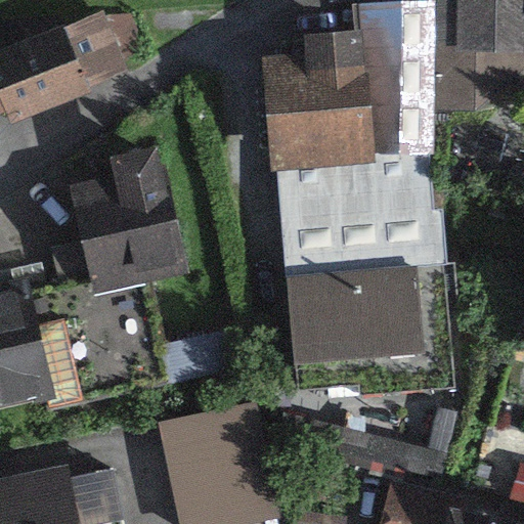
[(523,0),(436,0),(436,2),(435,111),(523,111),(523,0)]
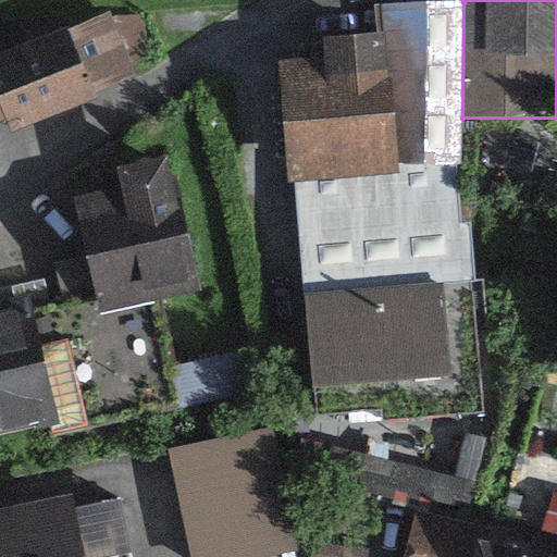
[(293,183),(461,165),(462,118),(463,2),(375,4),(376,35),(322,38),(323,60),(280,63),(287,184),(293,183)]
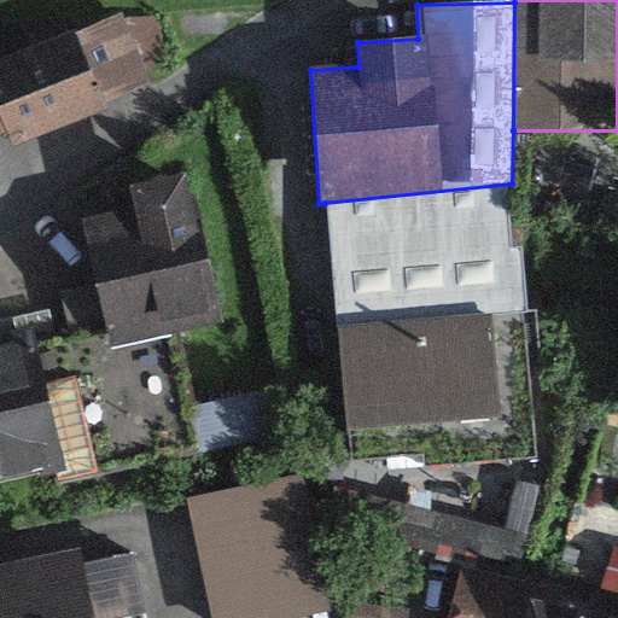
[(0,139),(10,136),(13,147),(109,112),(106,104),(153,83),(123,13),(0,57),(0,139)]
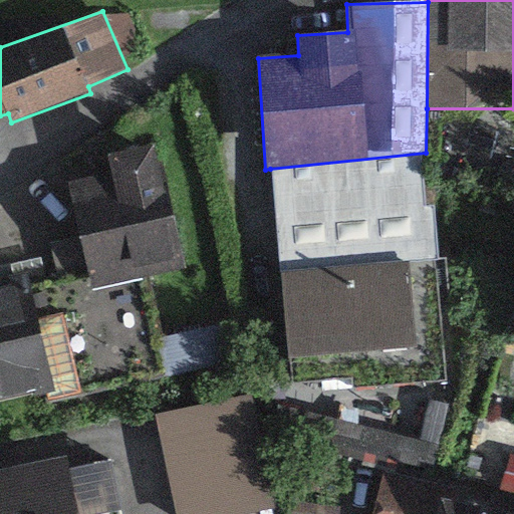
[(144,279),(188,270),(155,145),(106,156),(110,174),(68,184),(81,237),(92,289),(144,279)]
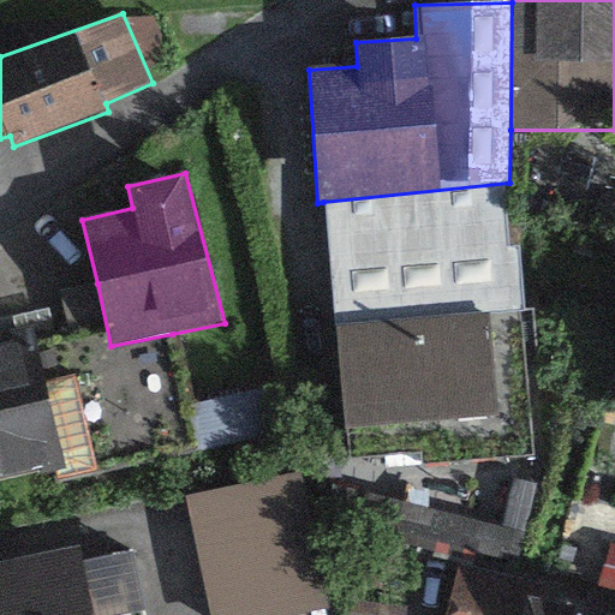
[(509,183),(323,202),(348,455),(418,453),(429,465),(533,453),(521,246),(511,245),(509,183)]
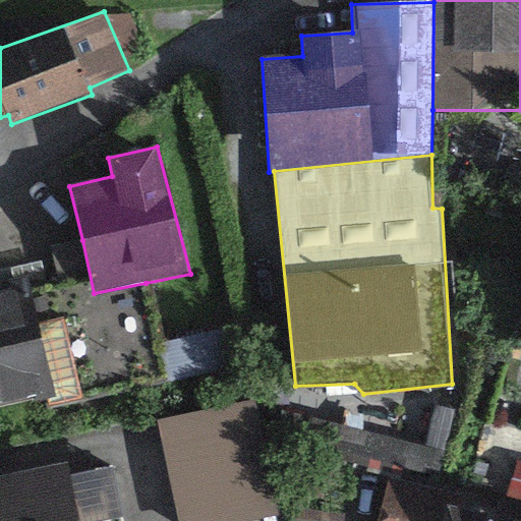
[(17,289),(0,292),(0,410),(48,400),(50,408),(166,378),(146,283),(94,293),(82,240),(52,247),(60,286),(18,296),(17,289)]
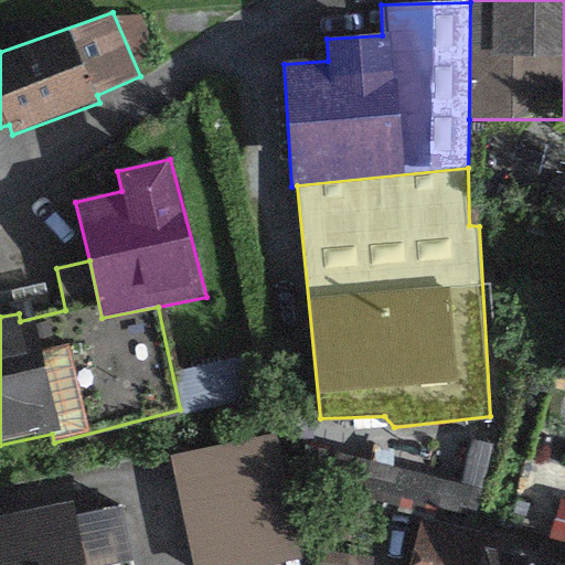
[(171,457),(196,564),(277,564),(304,560),(277,434),(171,457)]
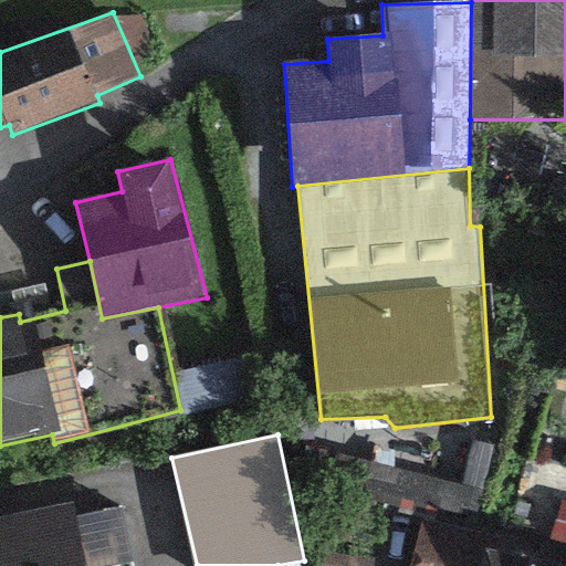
[(482,490),(307,448),(299,482),(474,526),(482,490)]
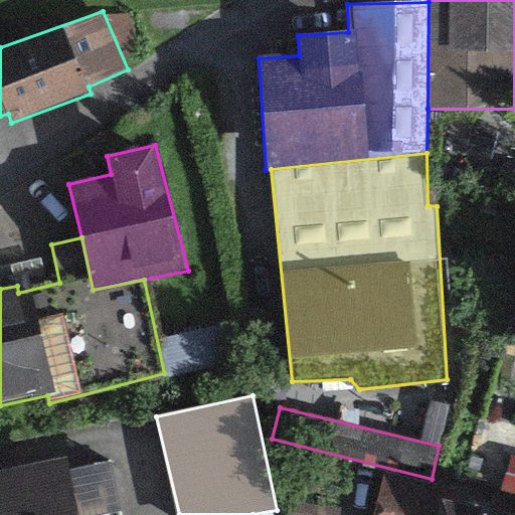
[(514,417),(475,407),(458,480),(514,494),(514,417)]
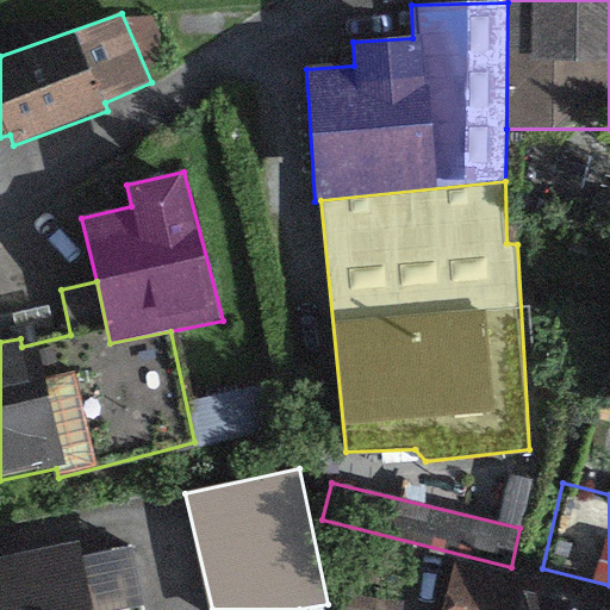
[(81,545),(0,560),(0,609),(145,609),(136,547),(83,558),(81,545)]
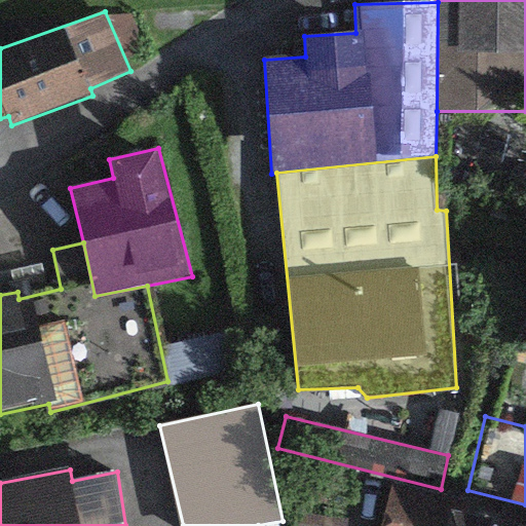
[(522,525),(452,509),(455,498),(391,483),(381,525),(522,525)]
